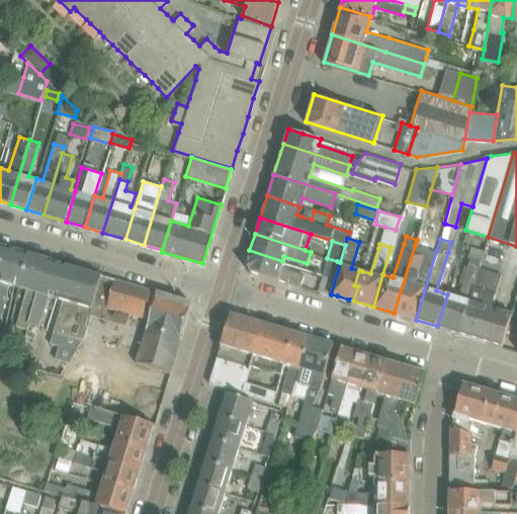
[(415,245),(394,313),(416,320),(436,251),(415,245)]
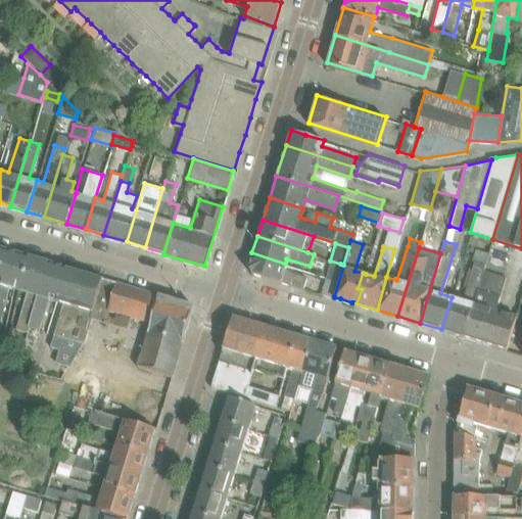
[(14,286),(16,287),(27,254),(7,248),(0,272),(0,320),(1,317),(8,285),(14,286)]
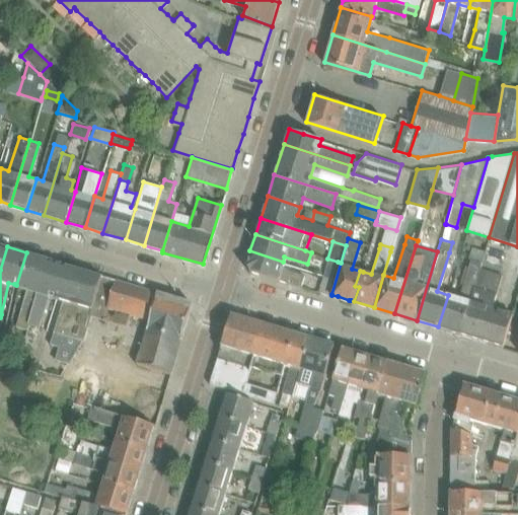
[(448,295),(438,326),(459,333),(479,267),(485,249),(472,246),(469,258),(470,258),(459,298),(448,295)]
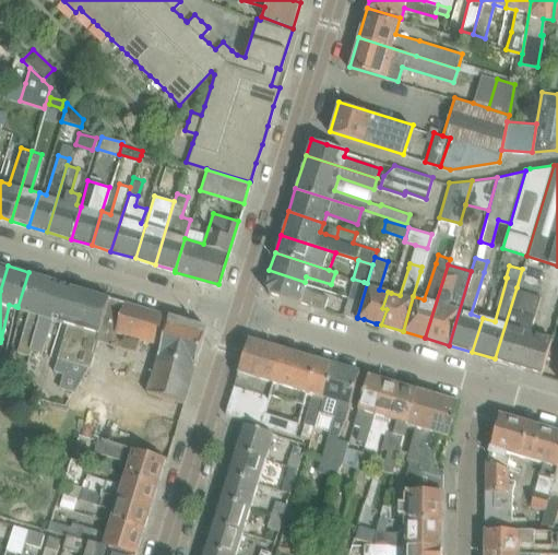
[(305,282),(269,270),(264,284),(269,292),(323,307),(328,295),(303,287),(305,282)]
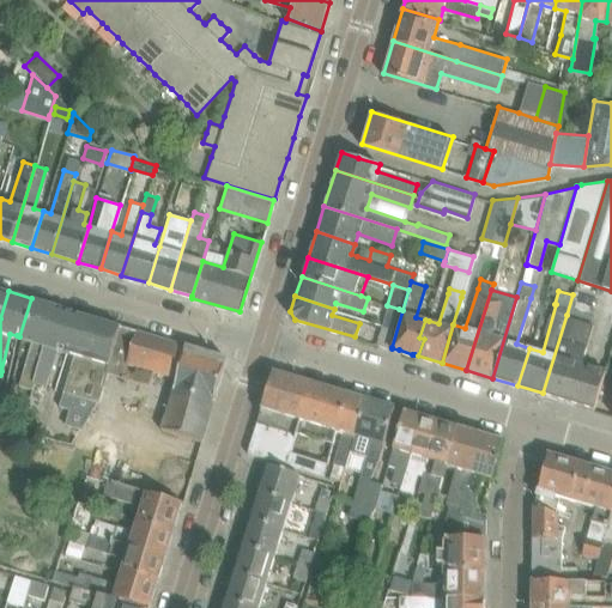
[(20,377),(19,384),(30,388),(32,381),(55,305),(32,298),(31,298),(19,336),(20,336),(31,340),(20,377)]
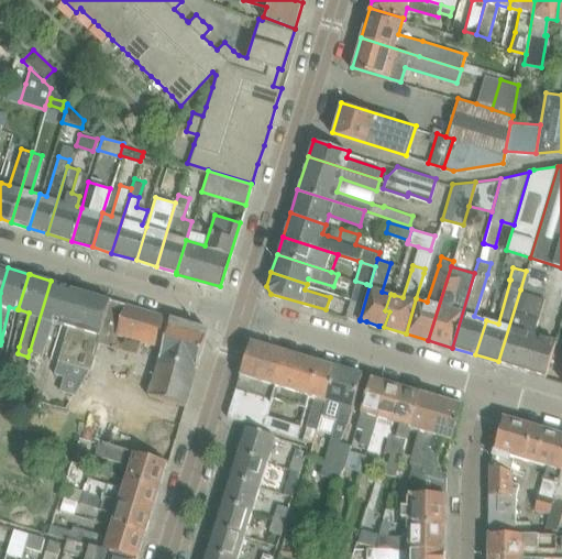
[(51,281),(30,350),(42,353),(52,320),(61,322),(72,286),(51,281)]
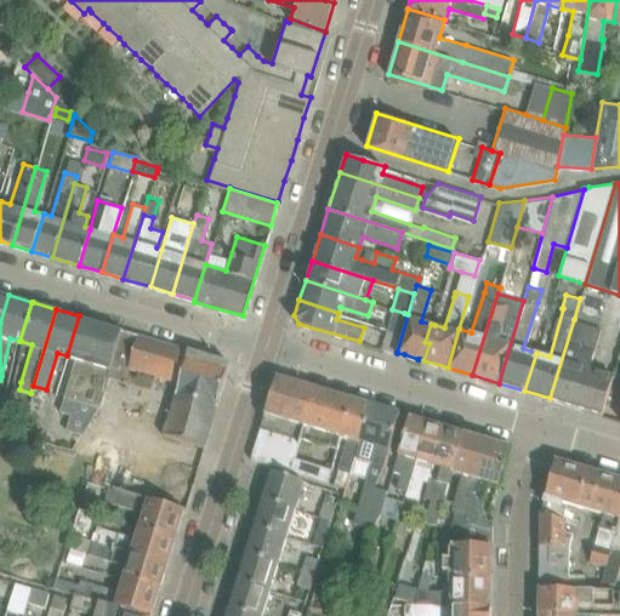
[(392,309),(387,328),(398,331),(404,313),(392,309)]
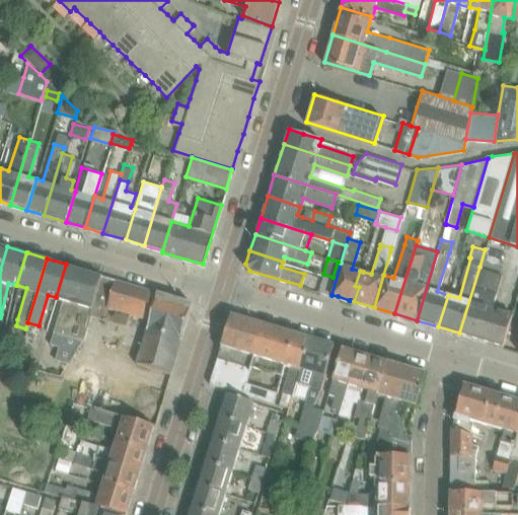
[(62,299),(50,343),(60,346),(56,359),(68,362),(81,339),(82,339),(89,315),(89,314),(101,275),(66,264),(56,297),(62,299)]
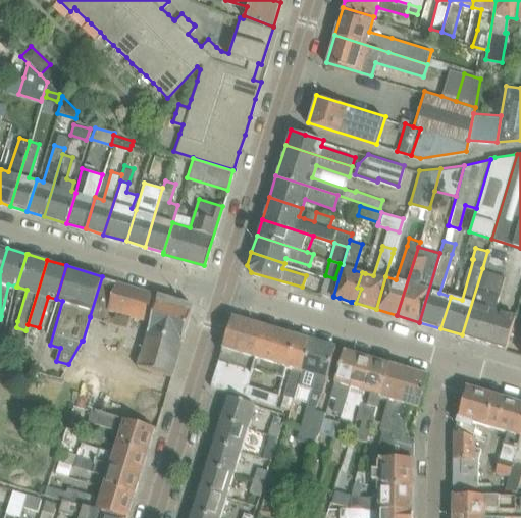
[(482,268),(462,334),(493,345),(505,348),(514,317),(503,314),(493,311),(505,274),(482,268)]
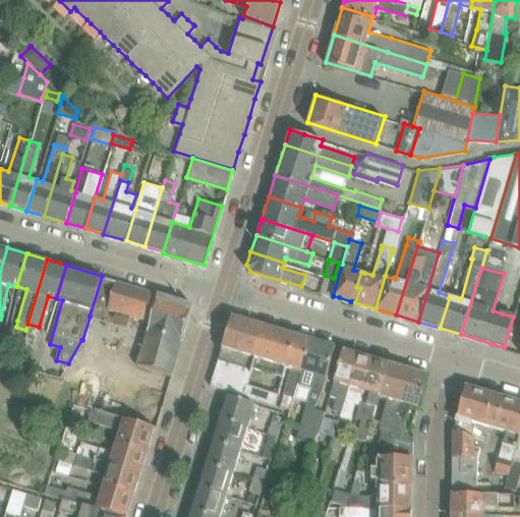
[(329,294),(334,278),(325,275),(320,291),(329,294)]
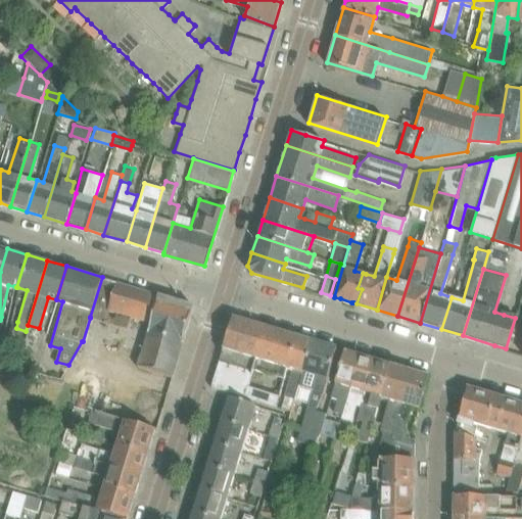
[(193,303),(102,277),(90,317),(90,318),(91,317),(127,327),(130,316),(150,322),(137,365),(172,375),(193,303)]
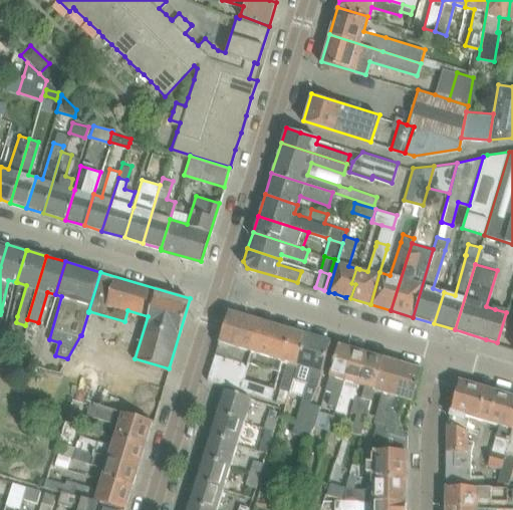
[(221,334),(207,378),(226,384),(239,389),(243,377),(248,361),(260,319),(228,310),(221,334)]
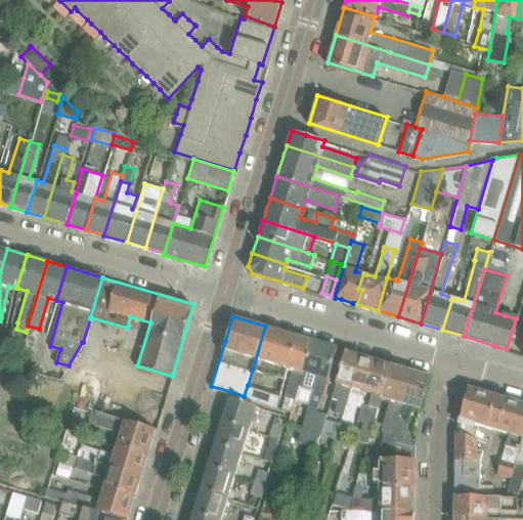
[(272,356),(271,355),(279,331),(265,326),(253,369),(267,373),(272,356)]
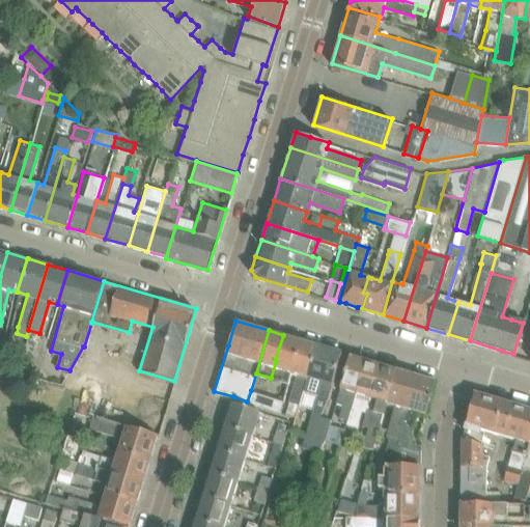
[(285,382),(290,365),(299,339),(283,335),(275,360),(276,361),(271,378),(285,382)]
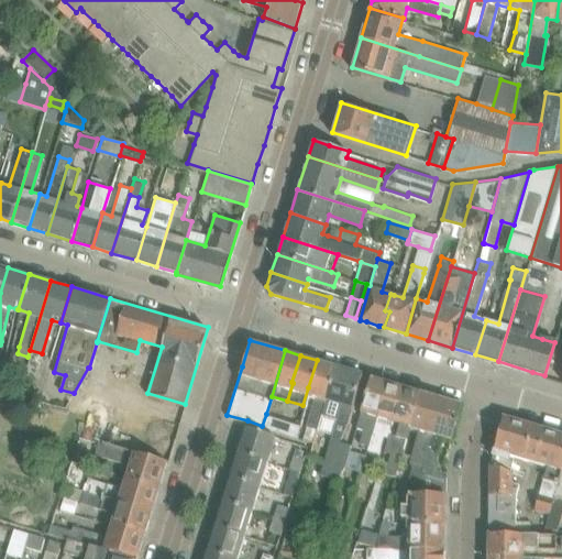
[(334,365),(317,360),(308,387),(316,390),(308,418),(318,422),(326,395),(334,365)]
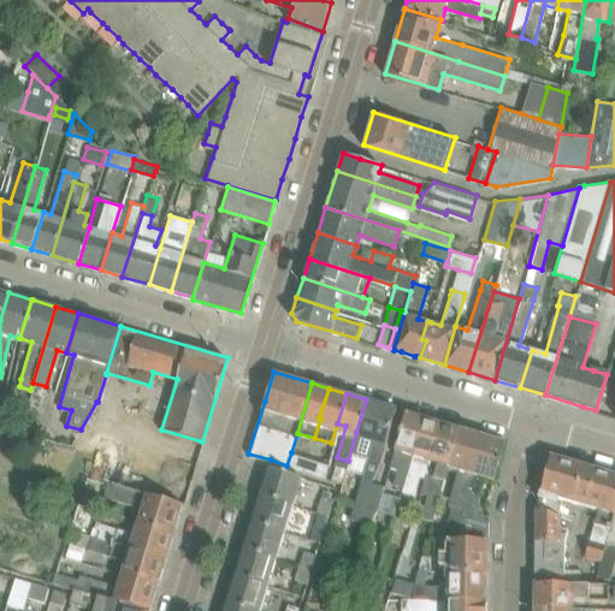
[(395,413),(396,408),(366,399),(356,432),(372,437),(355,492),(349,514),(366,520),(372,521),(376,508),(378,500),(380,490),(383,482),(379,481),(371,479),(380,458),(386,440),(395,413)]
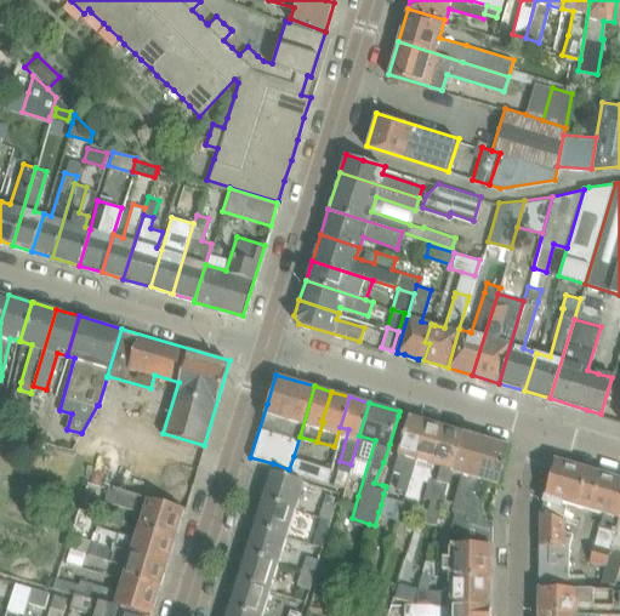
[(405,486),(425,418),(409,414),(408,418),(392,468),(400,471),(397,483),(405,486)]
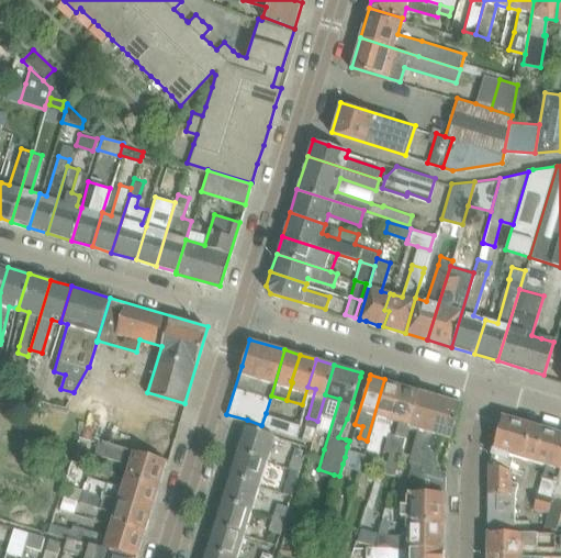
[(388,434),(392,417),(402,384),(384,379),(367,441),(365,446),(378,450),(383,433),(388,434)]
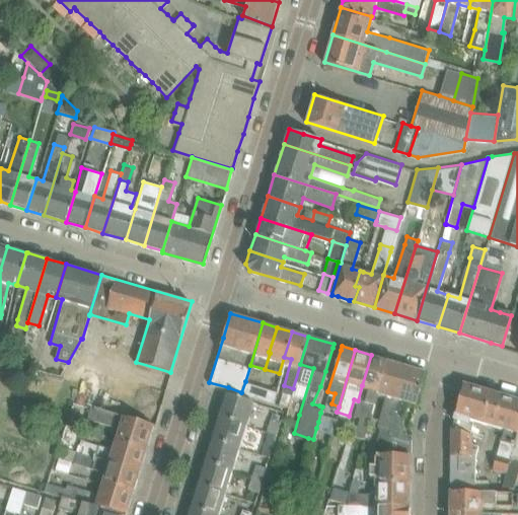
[(378,389),(387,360),(371,355),(362,385),(358,400),(354,414),(361,416),(358,425),(356,424),(353,432),(365,435),(378,389)]
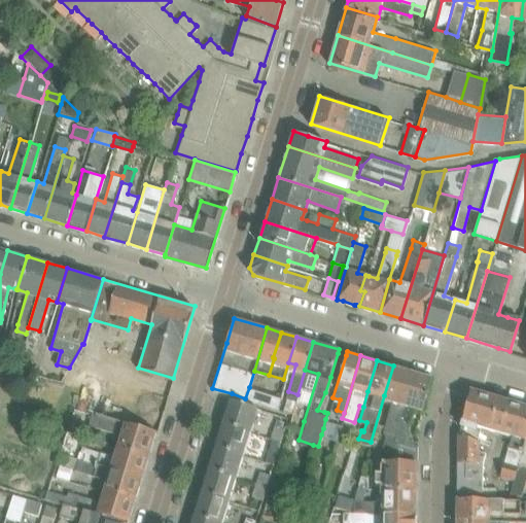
[(412,371),(393,365),(384,395),(392,398),(385,423),(383,430),(385,431),(381,448),(391,450),(395,426),(412,371)]
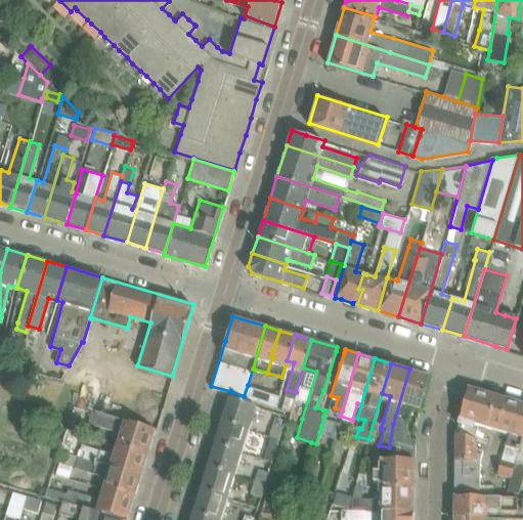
[(409,404),(420,407),(429,375),(409,369),(393,424),(389,447),(390,447),(389,455),(415,456),(415,442),(401,439),(409,404)]
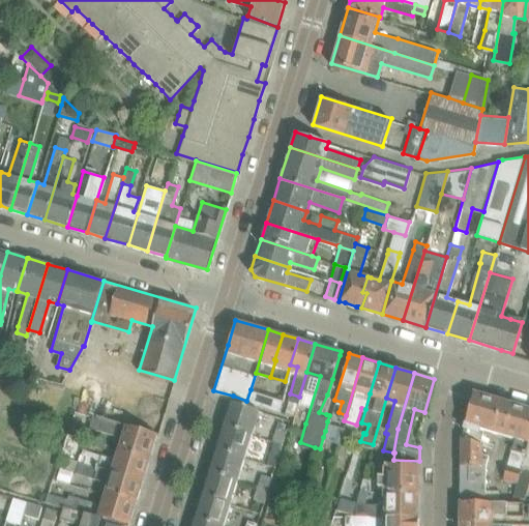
[(246,401),(276,409),(280,398),(251,389),(246,401)]
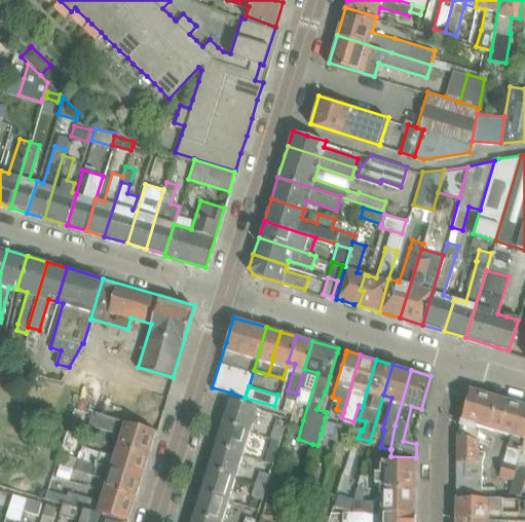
[(490,425),(498,397),(474,389),(469,392),(457,434),(456,492),(494,493),(494,484),(481,484),(481,461),(482,454),(477,453),(478,438),(474,437),(478,425),(474,423),(475,420),(490,425)]
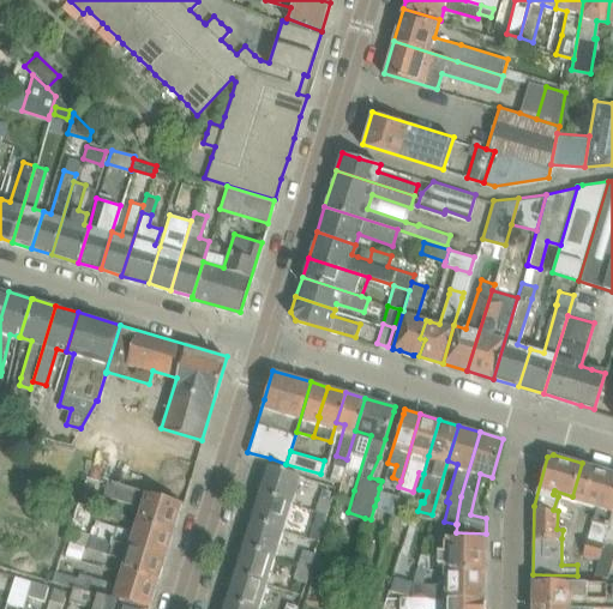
[(598,556),(604,537),(612,500),(612,471),(582,463),(572,496),(596,504),(582,550),(598,556)]
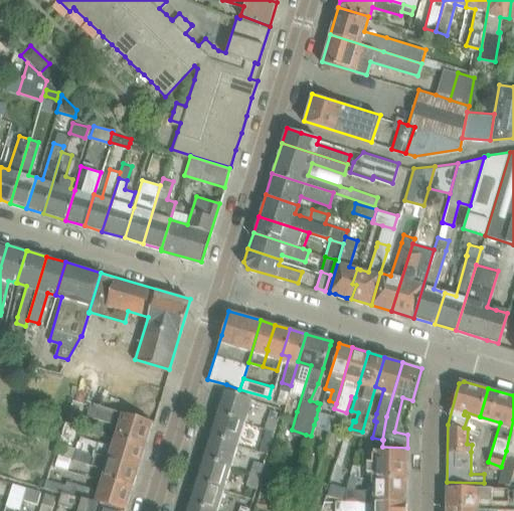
[(250,397),(224,389),(218,409),(244,417),(250,397)]
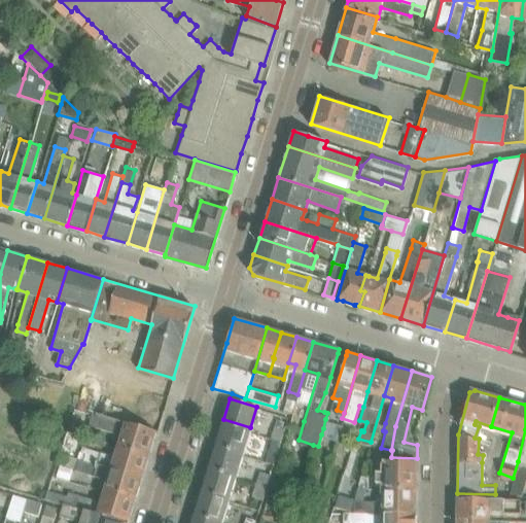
[(91,418),(89,423),(121,433),(117,446),(147,455),(155,430),(92,411),(90,418),(91,418)]
